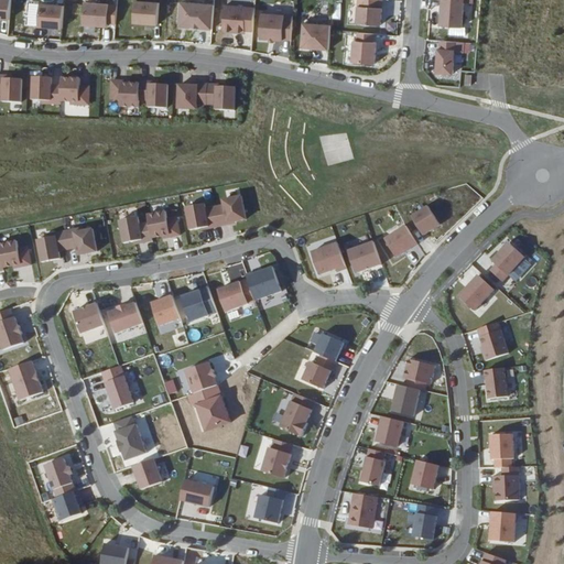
[(0,0),(0,18),(9,19),(9,0),(0,0)]
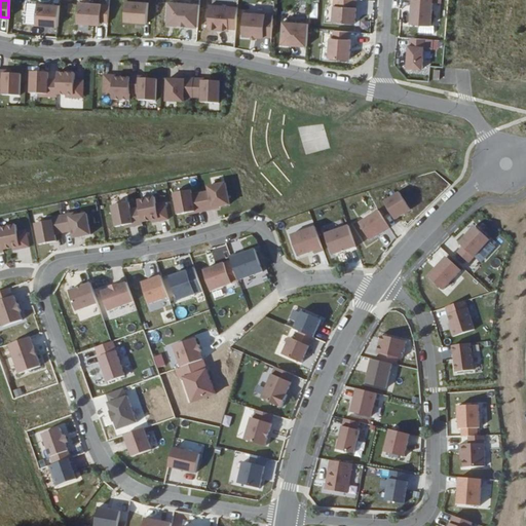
[(74,15),(76,0),(59,0),(59,4),(49,3),(48,0),(36,0),(36,2),(27,0),(26,0),(26,5),(32,7),(29,27),(47,31),(48,26),(57,27),(60,12),(74,15)]
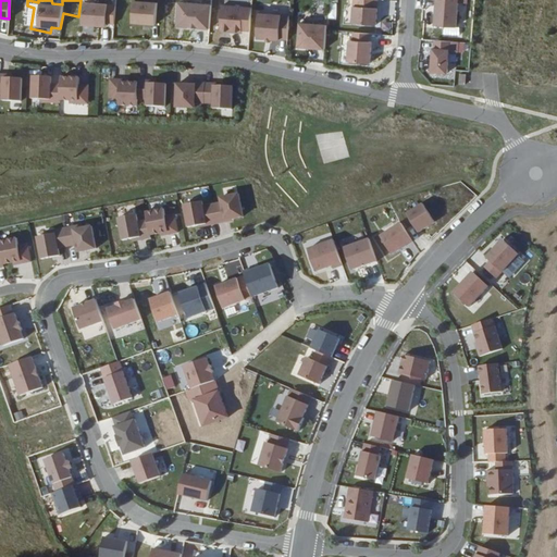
[(155,24),(157,2),(133,0),(131,22),(155,24)]
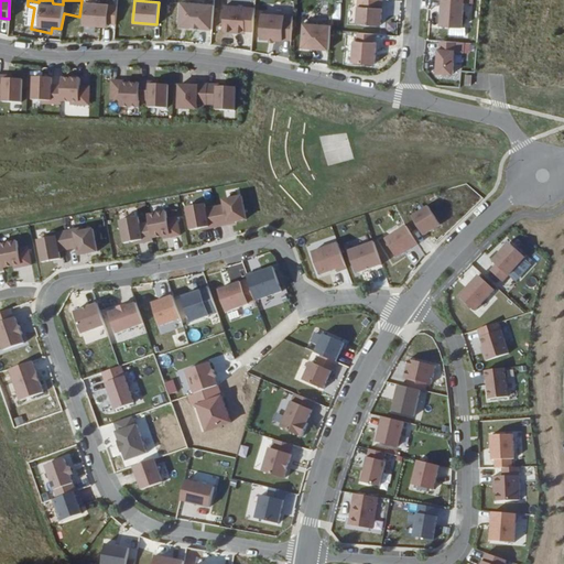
[(381,0),(357,0),(356,23),(380,25),(381,0)]
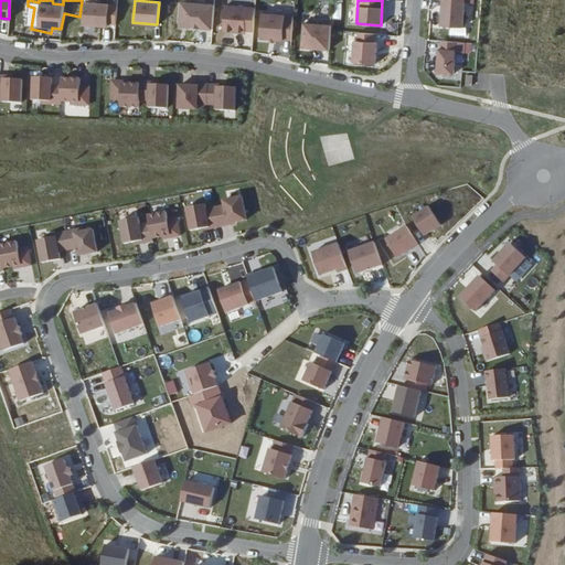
[(473,0),(443,0),(440,27),(462,29),(465,3),(473,4),(473,0)]
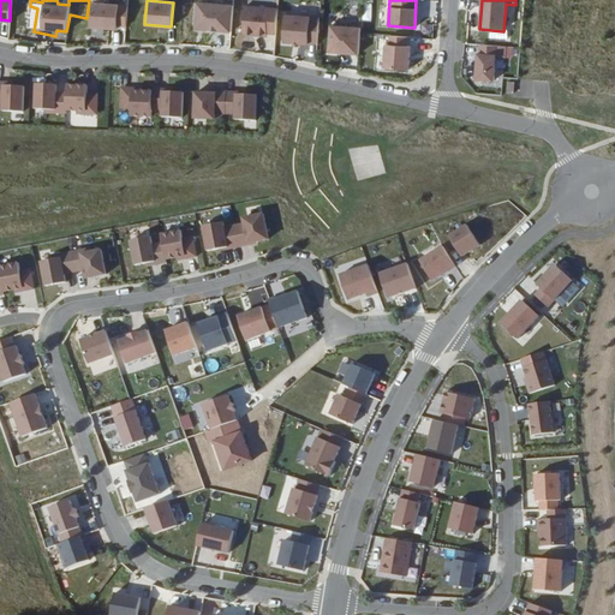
[(85,28),(115,28),(115,1),(87,1),(85,28)]
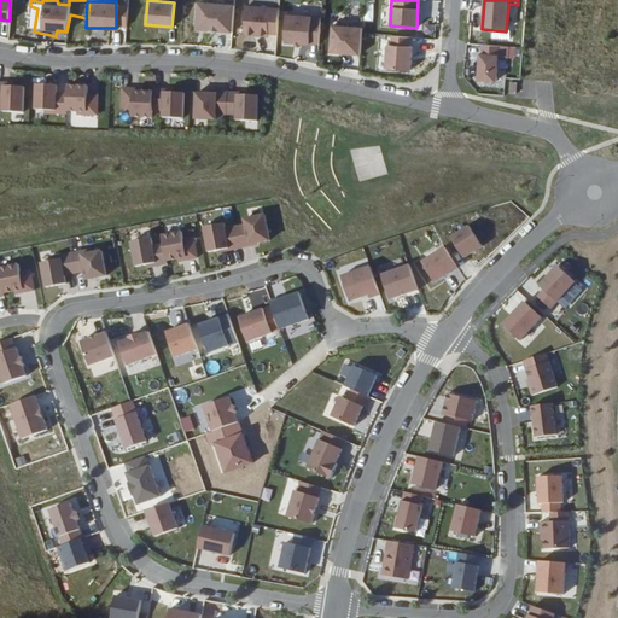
[(232,31),(234,5),(198,3),(196,28),(232,31)]
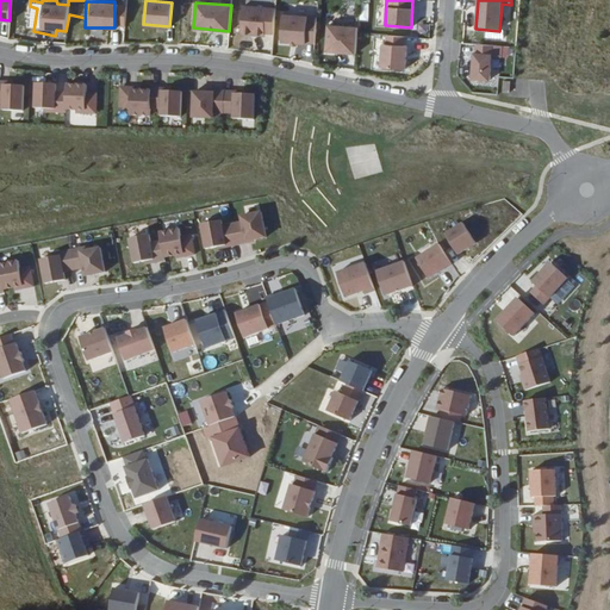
[(263,32),(273,33),(275,8),(242,5),(240,32),(263,33),(263,32)]
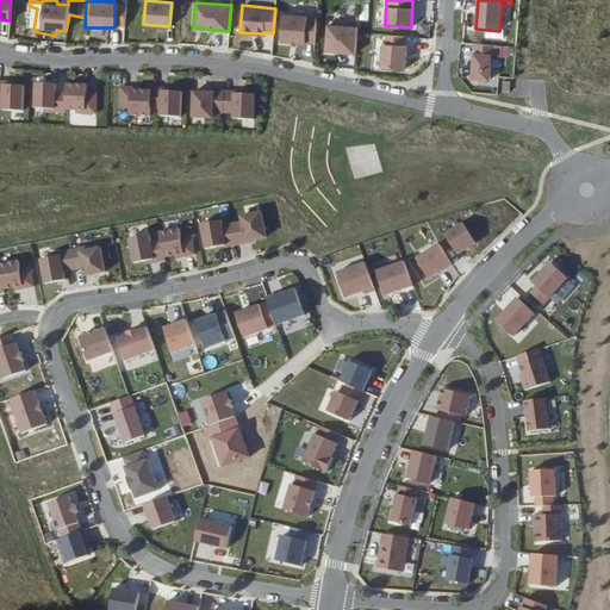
[(313,43),(316,18),(282,14),(280,42),(305,44),(305,43),(313,43)]
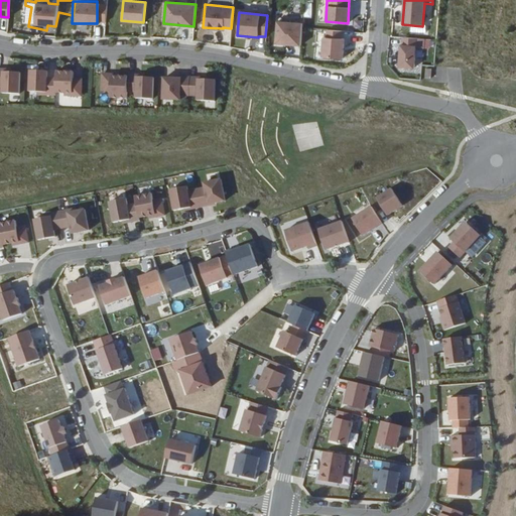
[(300,45),(302,24),(278,22),(276,43),(285,44),(285,43),(291,43),(291,45),(300,45)]
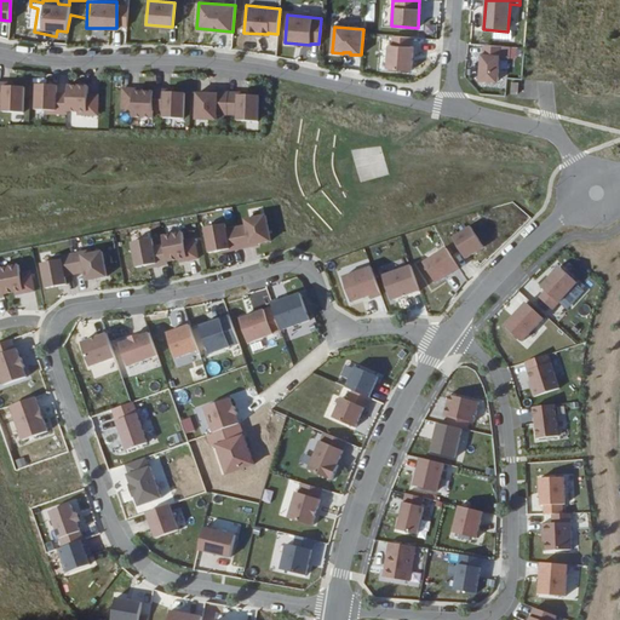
[(388,45),(386,69),(411,72),(413,47),(409,47),(411,38),(392,36),(391,45),(388,45)]
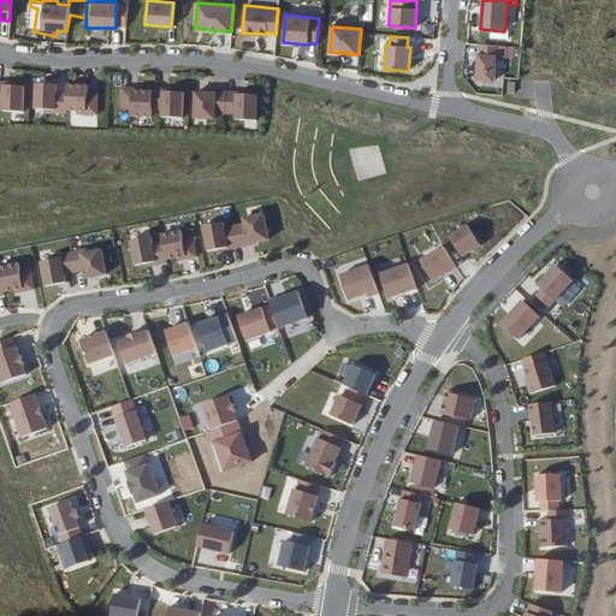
[(496,55),(478,54),(475,81),(493,82),(496,55)]
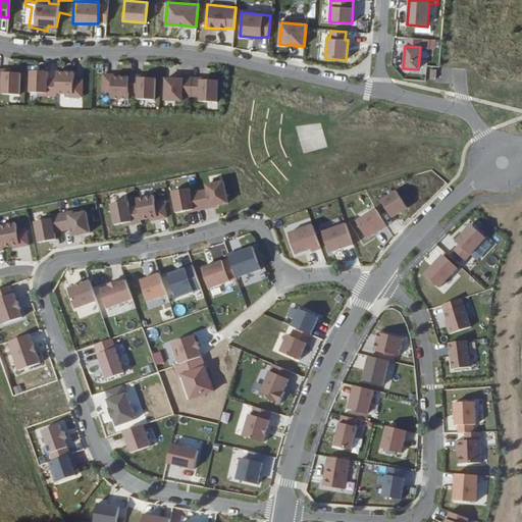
[(0,94),(19,95),(19,70),(0,69),(0,94)]
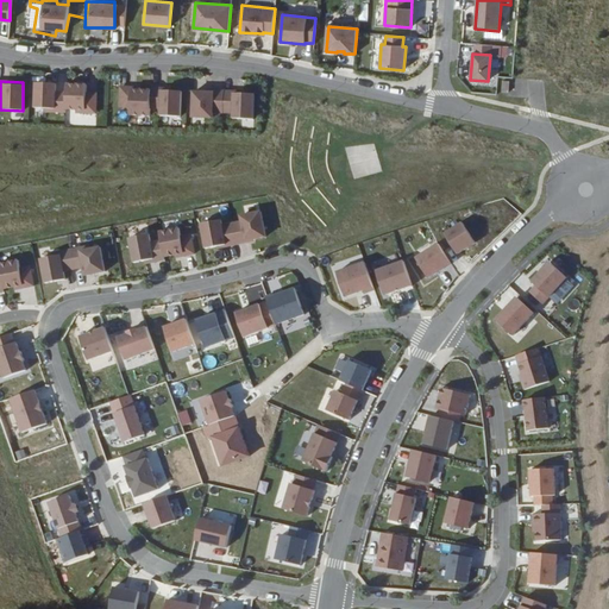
[(37,112),(96,114),(96,92),(86,92),(86,83),(60,83),(60,81),(30,81),(30,108),(37,110),(37,112)]
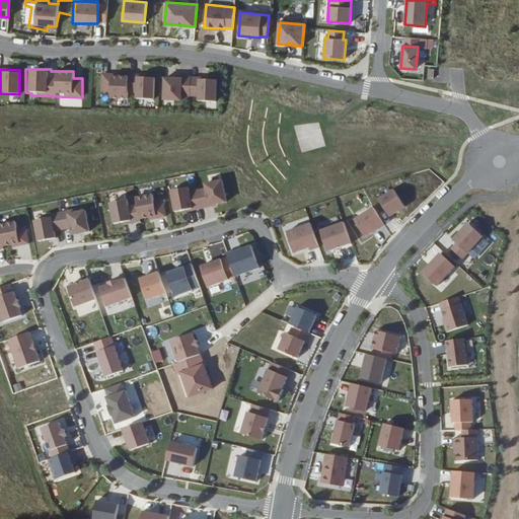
[(129,97),(152,99),(154,76),(100,73),(98,96),(129,97)]
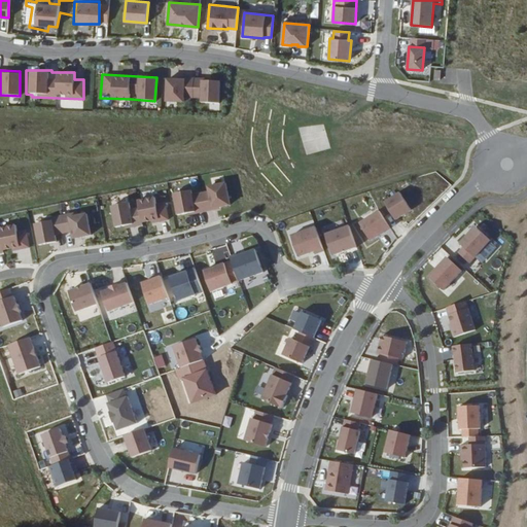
[(162,101),(219,102),(219,79),(163,78),(162,101)]
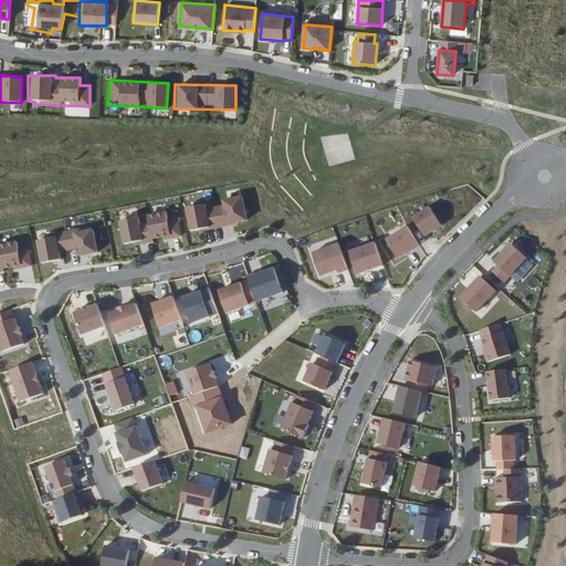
[(323,137),(328,165),(354,160),(348,133),(323,137)]
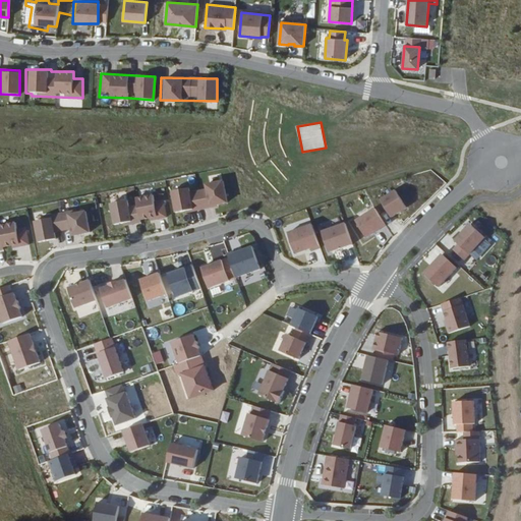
[(188,187),(169,190),(171,213),(227,206),(223,180),(201,183),(203,189),(188,190),(188,187)]
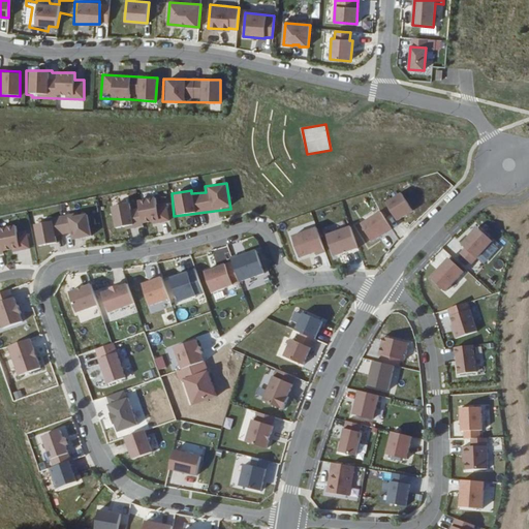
[(394,221),(412,211),(401,191),(383,201),(394,221)]
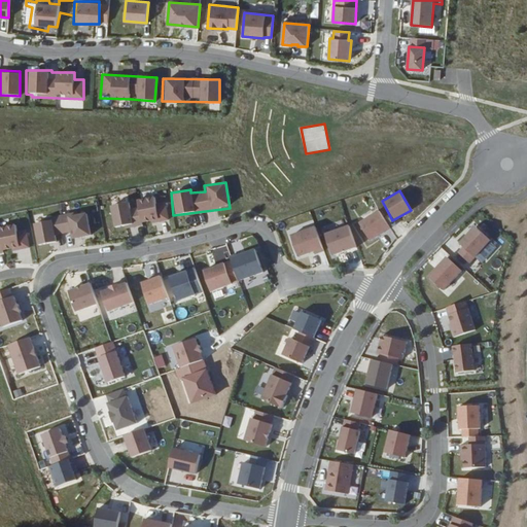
[(111,229),(168,219),(165,201),(155,203),(154,196),(131,200),(131,201),(107,205),(111,229)]
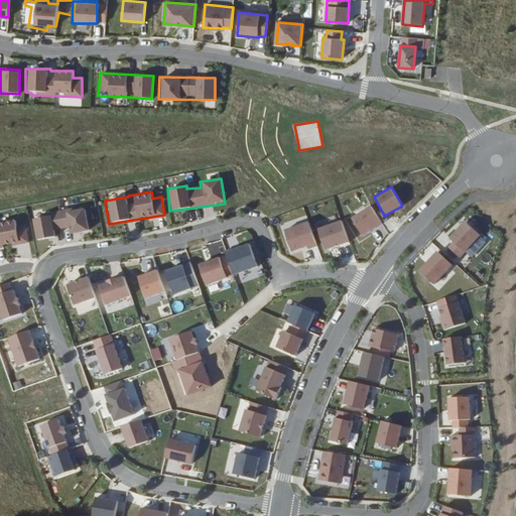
[(360,237),(382,223),(370,204),(348,218),(360,237)]
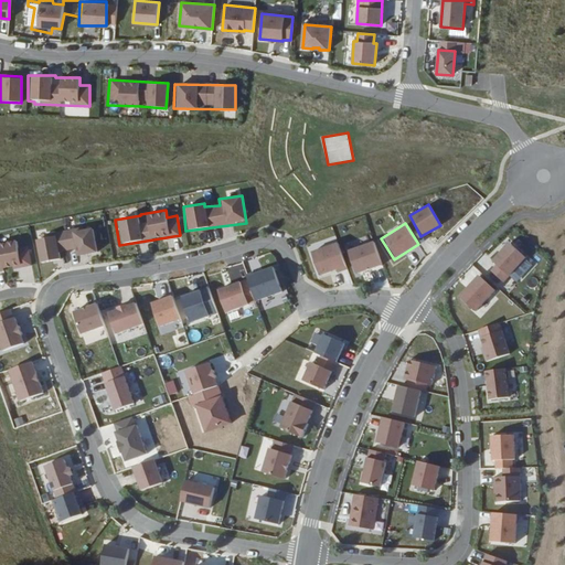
[(54,232),(54,230),(34,231),(36,263),(60,260),(59,252),(73,249),(74,255),(96,253),(94,228),(54,232)]
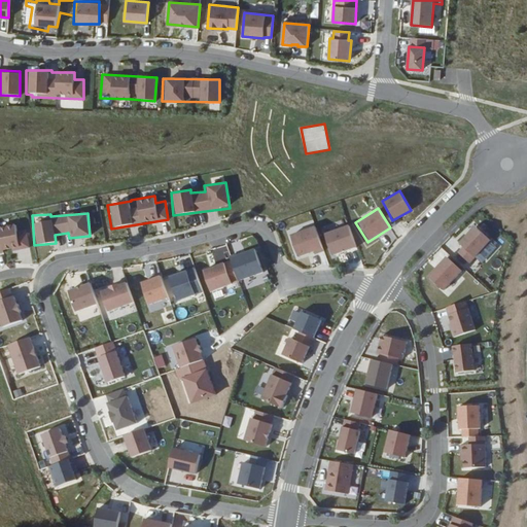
[(0,251),(29,246),(26,229),(15,232),(13,224),(0,226),(0,251)]
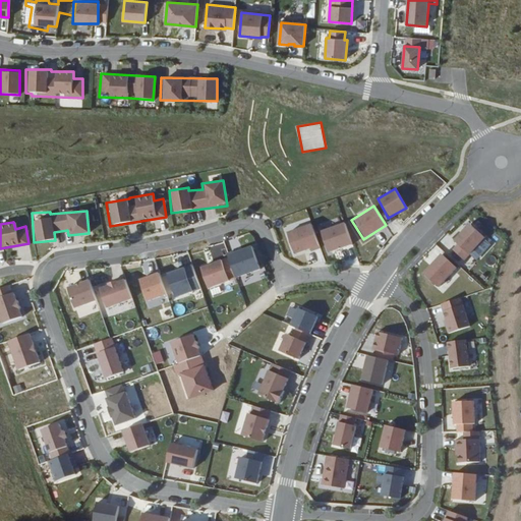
[(317,231),(325,253),(352,244),(345,222),(317,231)]
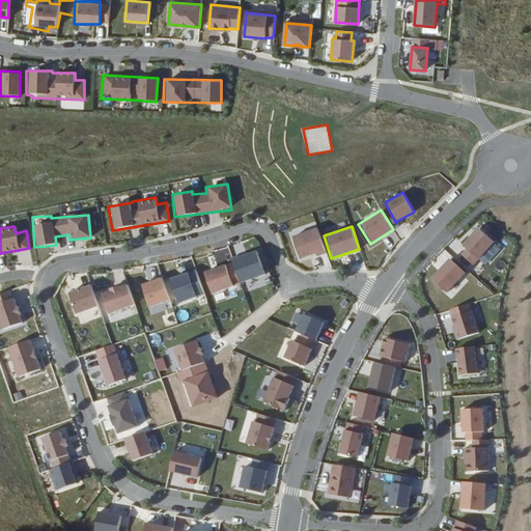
[(297,260),(325,252),(317,227),(289,235),(297,260)]
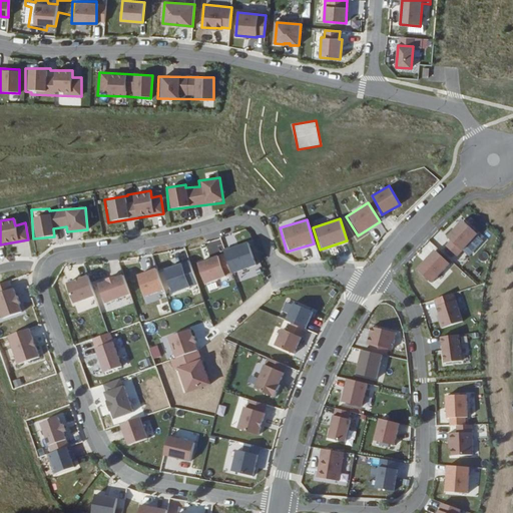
[(456,257),(477,233),(462,219),(441,242),(456,257)]
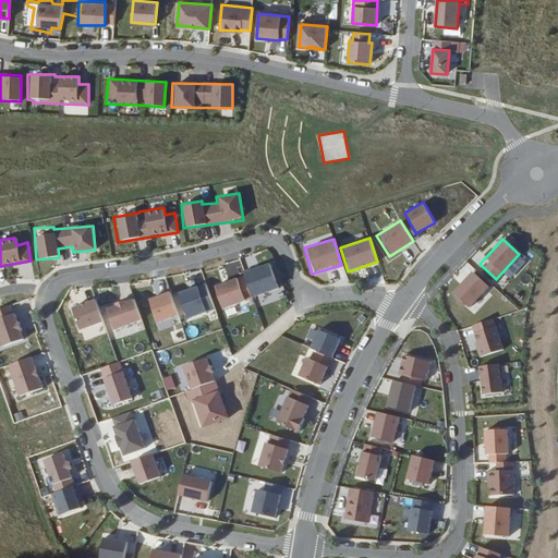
[(243,277),(251,299),(277,289),(268,265),(251,271),(251,269),(242,273),(243,277)]
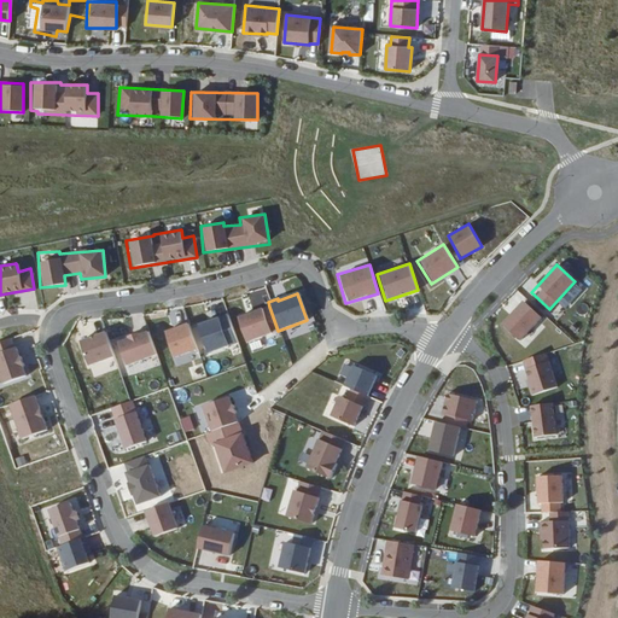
[(542,328),(537,324),(542,319),(522,299),(499,324),(524,348),(542,328)]
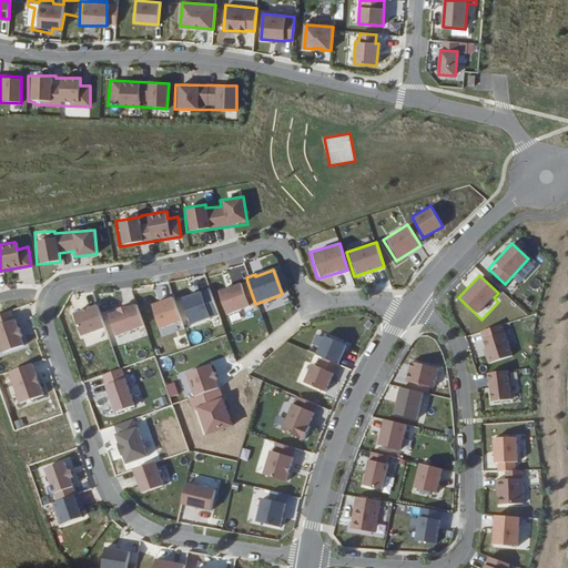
[(255,304),(247,282),(217,293),(225,314),(255,304)]
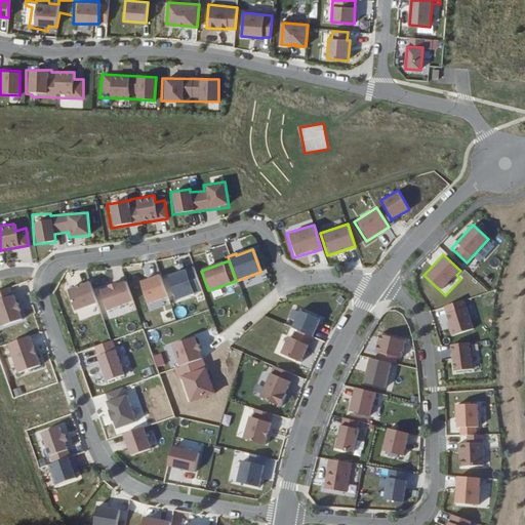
[(193,278),(190,279),(188,270),(165,275),(172,300),(197,294),(193,278)]
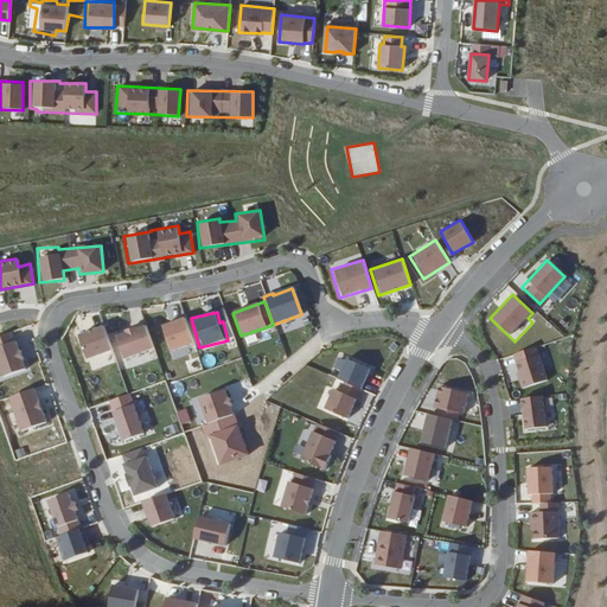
[(159,325),(168,352),(193,344),(183,317),(159,325)]
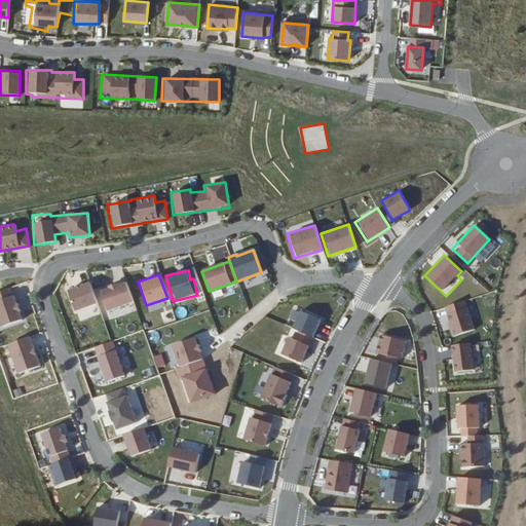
[(97,290),(104,311),(134,302),(125,280),(97,290)]
